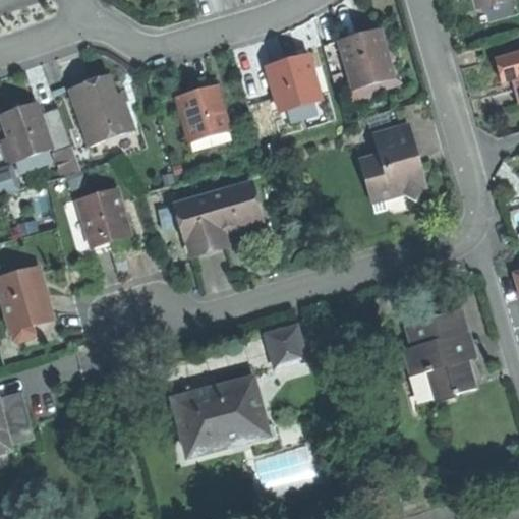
[(463,0),(466,10),(476,7),(474,0),(463,0)]
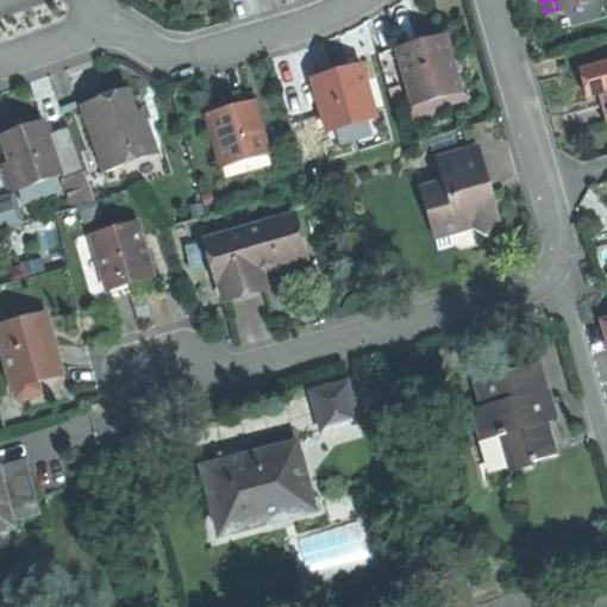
[(605,16),(600,0),(586,0),(567,6),(573,25),(605,16)]
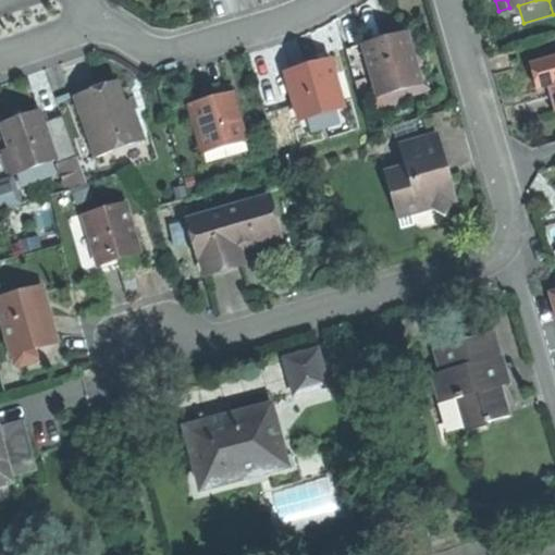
[(361,44),(375,95),(420,82),(405,31),(382,37),(361,44)]
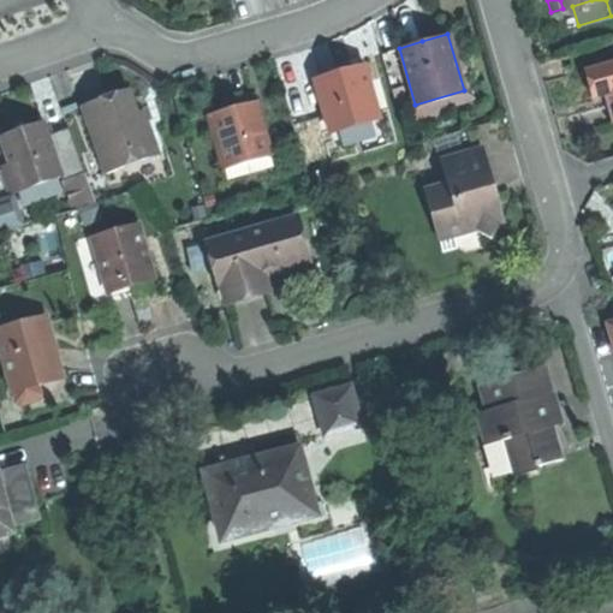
[(612,119),(612,61),(590,69),(597,94),(603,93),(608,106),(612,120),(612,119)]
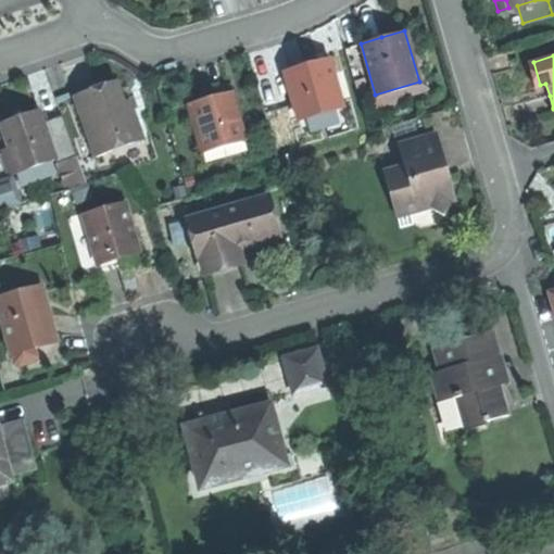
[(532,87),(540,85),(533,62),(526,64),(532,87)]
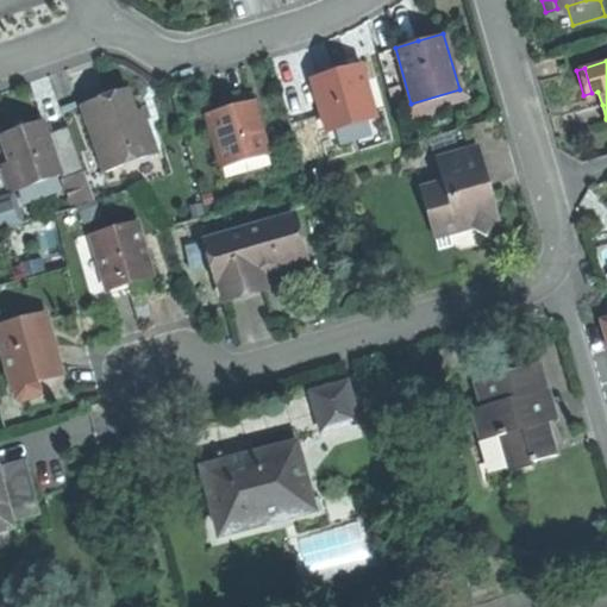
[(312,81),(325,130),(374,116),(362,73),(337,80),(336,74),(332,75),(312,81)]
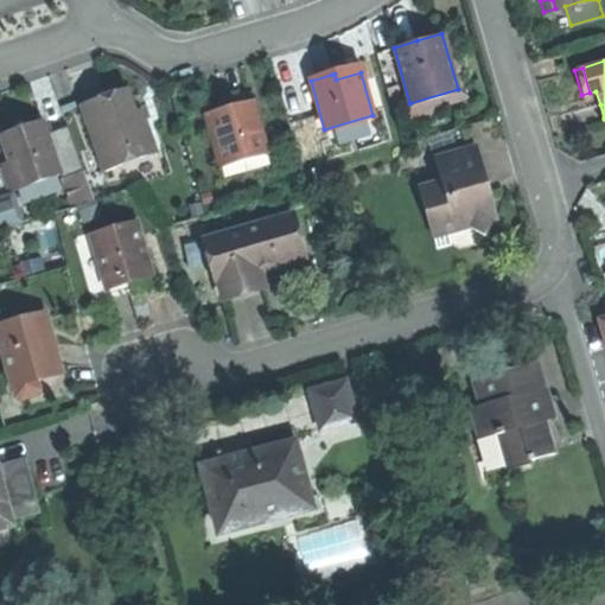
[(80,102),(103,169),(154,151),(147,129),(141,132),(125,86),(99,95),(80,102)]
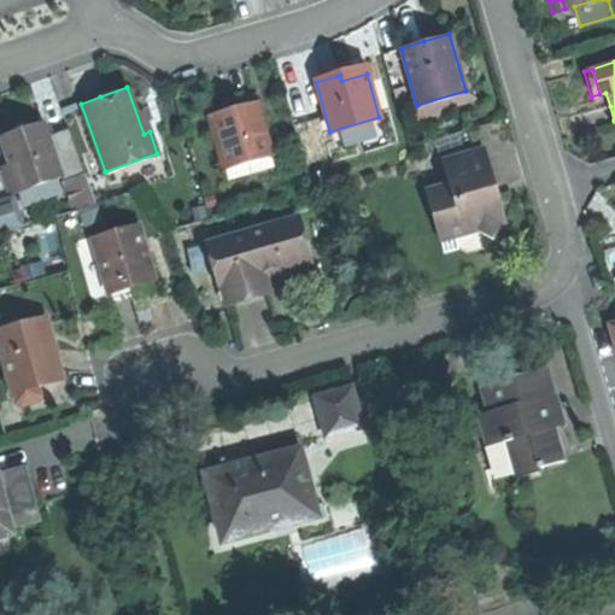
[(206,113),(222,169),(270,154),(256,100),(229,107),(206,113)]
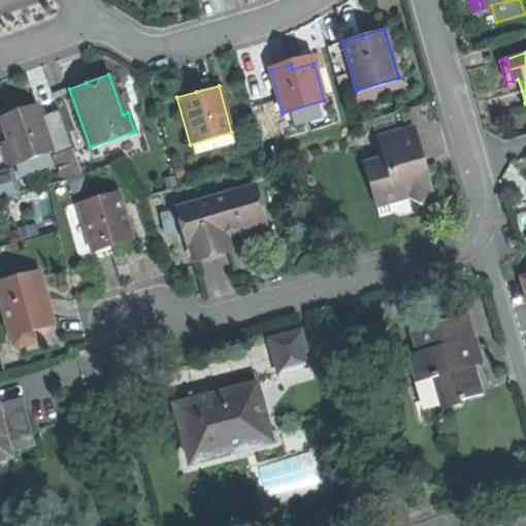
[(0,144),(7,165),(52,149),(39,114),(35,103),(24,106),(13,101),(9,112),(5,113),(0,114),(0,122),(6,138),(0,141),(0,144)]
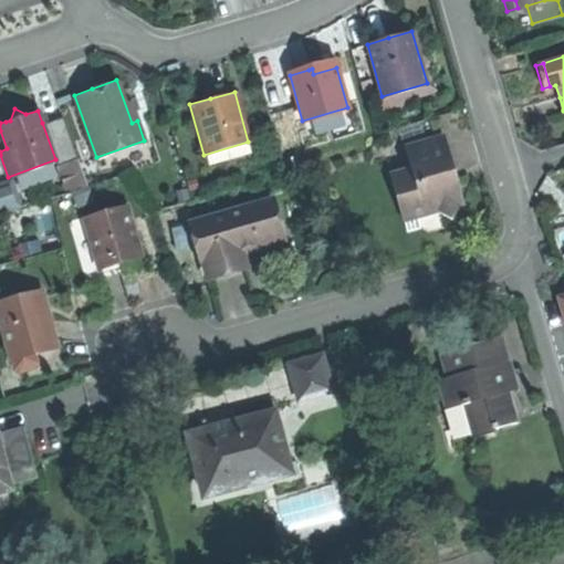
[(62,116),(42,123),(55,159),(56,164),(76,157),(62,116)]
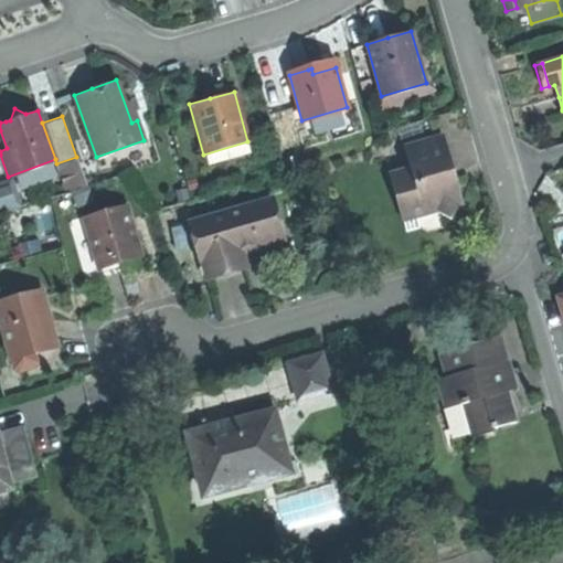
[(439,135),(404,145),(410,166),(388,171),(396,204),(411,200),(415,216),(437,211),(449,218),(456,205),(460,203),(453,176),(450,176),(446,177),(444,167),(448,166),(439,135)]
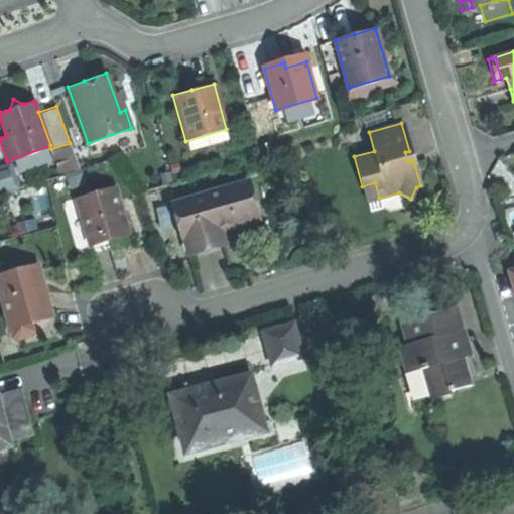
[(0,188),(17,184),(13,165),(0,167),(0,188)]
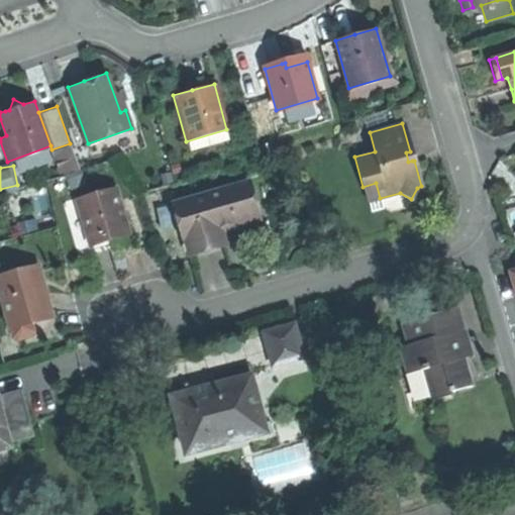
[(247,182),(174,203),(183,237),(185,236),(190,253),(223,244),(218,226),(217,221),(227,218),(228,223),(258,216),(247,182)]
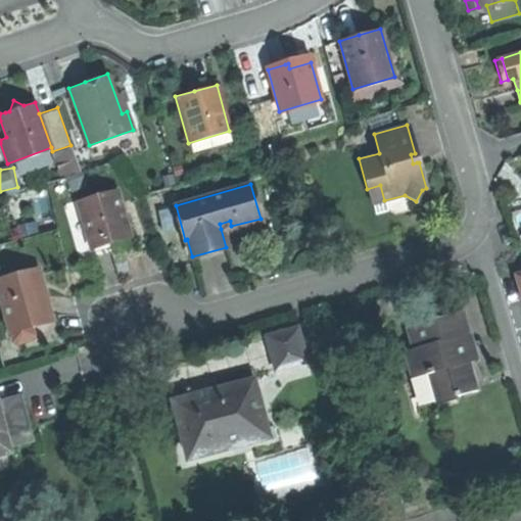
[(386,208),(384,200),(380,185),(367,189),(371,203),(372,202),(375,211),(386,208)]
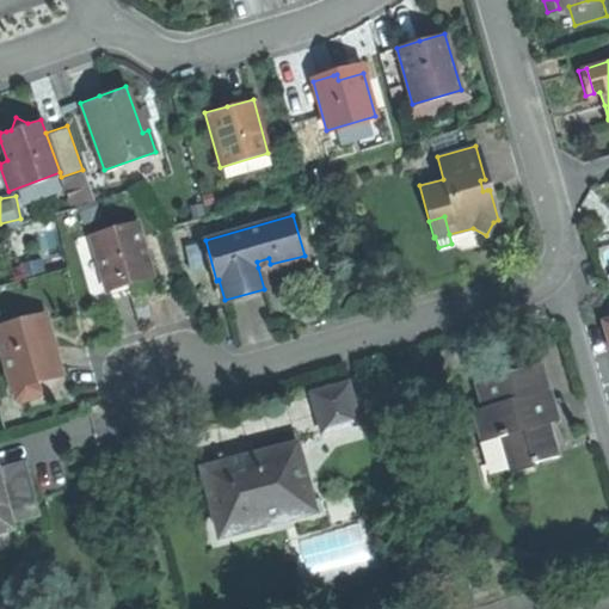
[(135,222),(90,235),(105,289),(129,282),(151,276),(135,222)]
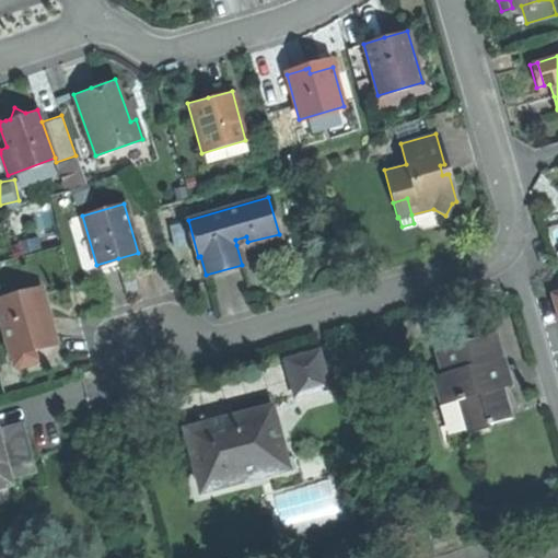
[(85,268),(96,265),(82,216),(71,219),(85,268)]
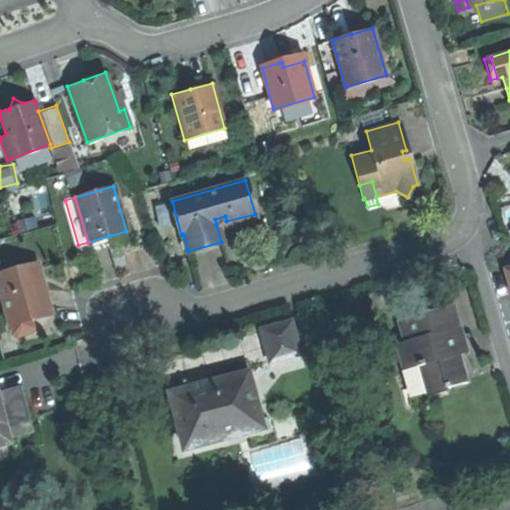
[(221,223),(226,221),(225,216),(215,219),(216,224),(221,223)]
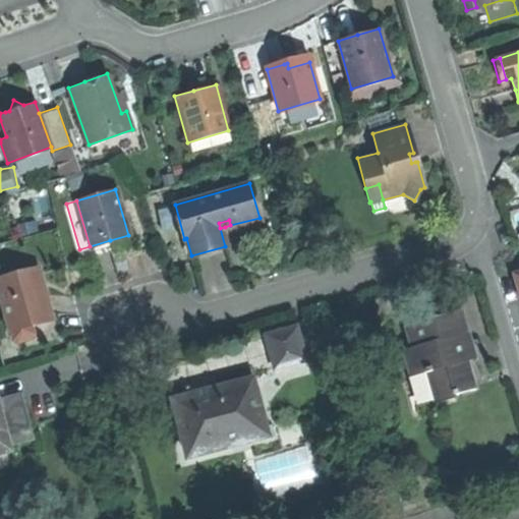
[(37,268),(0,277),(0,294),(12,339),(16,341),(32,337),(33,333),(32,324),(35,318),(42,315),(49,314),(37,268)]
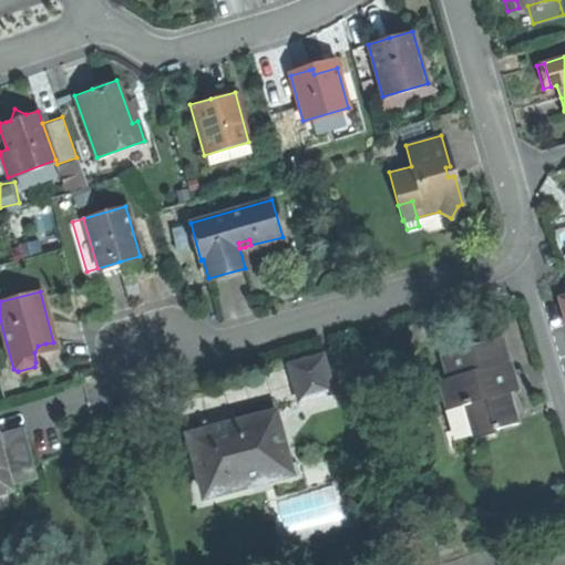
[(501,336),(439,353),(447,379),(438,381),(444,407),(463,402),(469,424),(490,419),(492,429),(516,422),(507,389),(503,372),(510,370),(506,358),(501,336)]
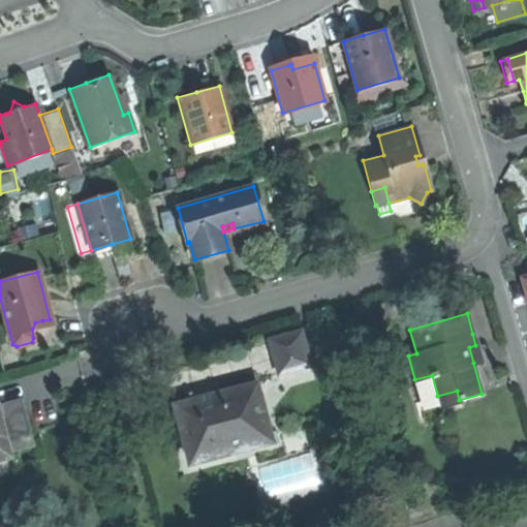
[(298,333),(270,340),(278,372),(307,364),(298,333)]
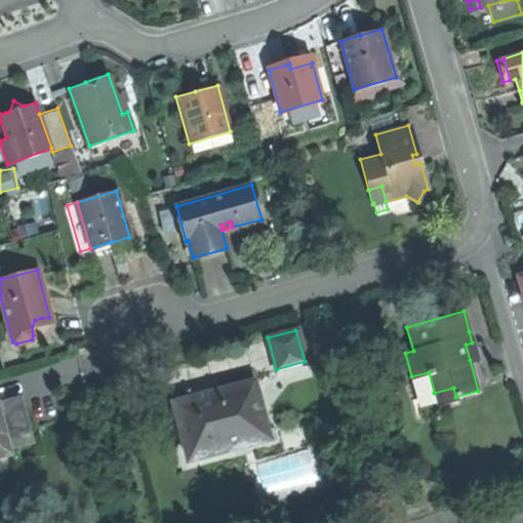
[(477,359),(472,343),(466,345),(470,360),(477,359)]
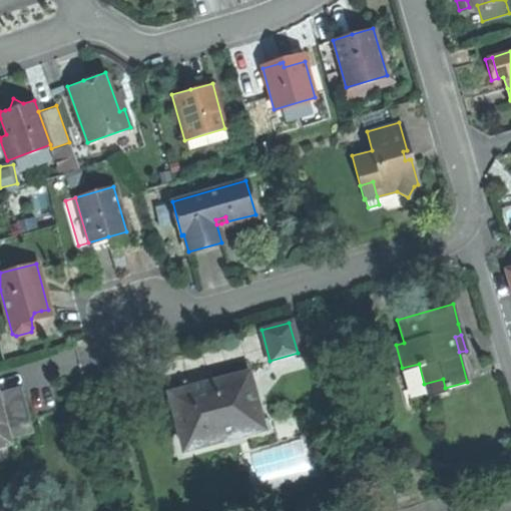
[(410,398),(427,393),(424,384),(419,364),(402,368),(410,398)]
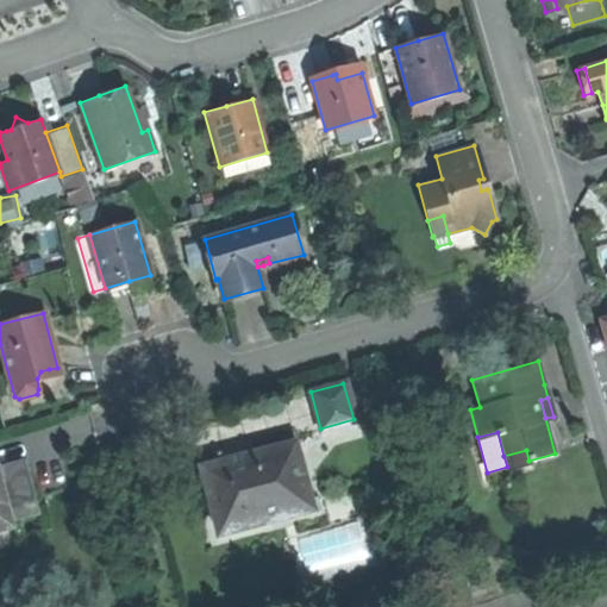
[(244,460),(230,463),(246,525),(264,519),(262,512),(307,500),(293,444),(266,451),(244,457),(244,460)]
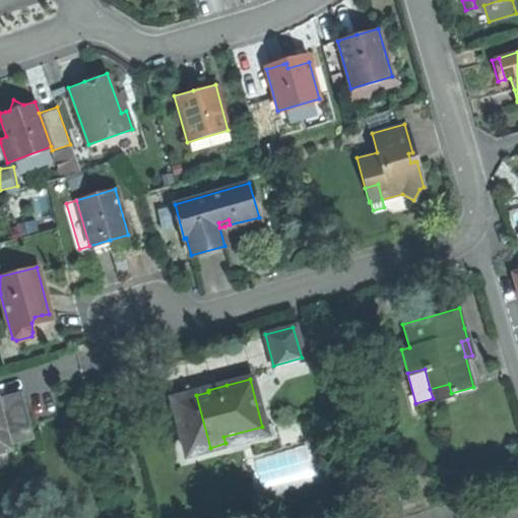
[(433,398),(451,393),(449,384),(430,389),(433,398)]
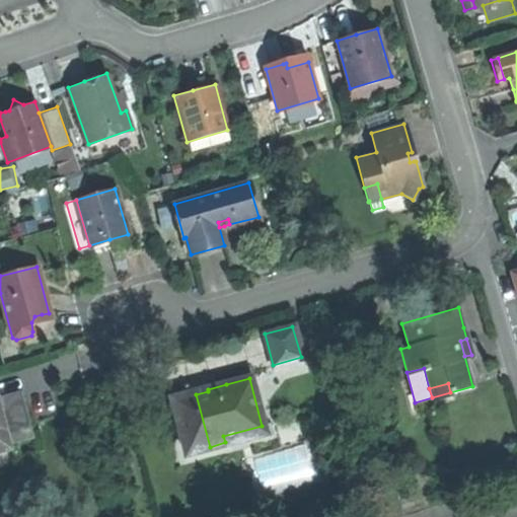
[(195,391),(171,398),(187,453),(210,447),(196,394),(195,391)]
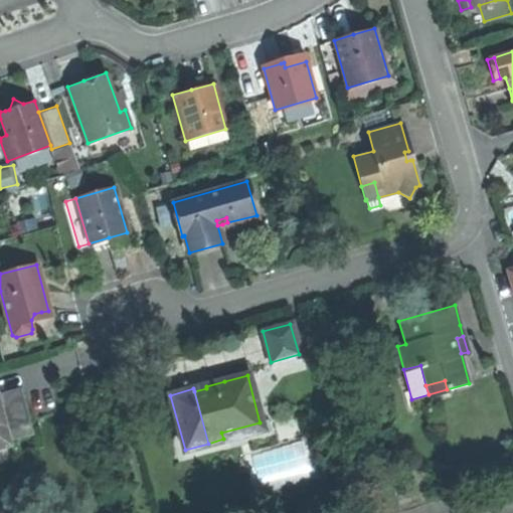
[(0,419),(2,428),(27,420),(25,410),(19,389),(0,394),(0,419)]
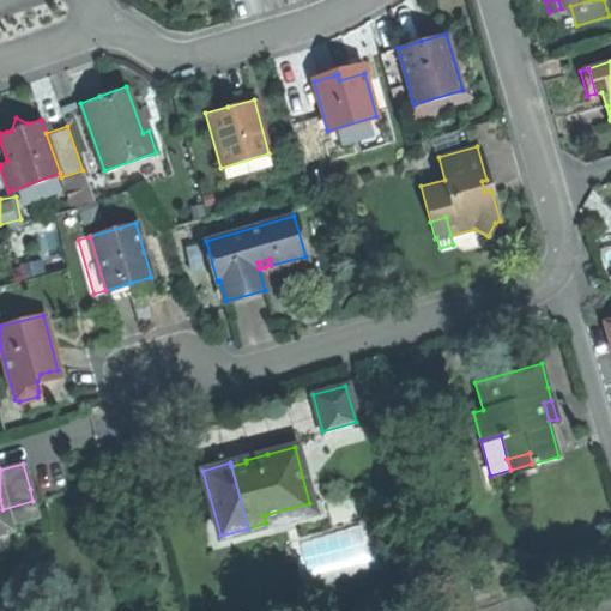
[(32,501),(2,509),(6,522),(36,514),(32,501)]
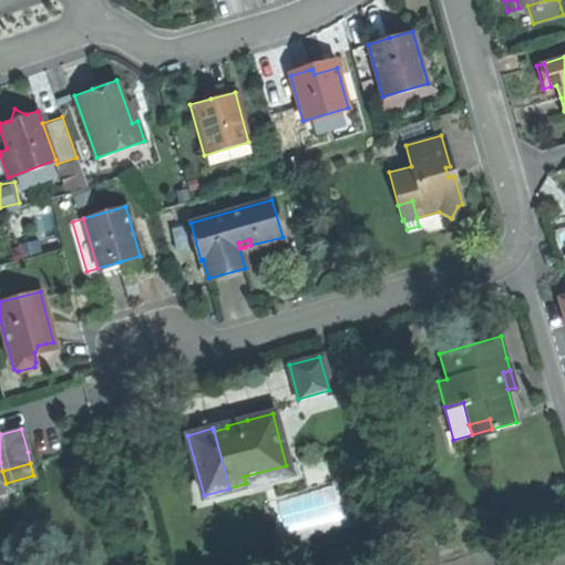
[(564,564),(564,554),(521,564),(564,564)]
